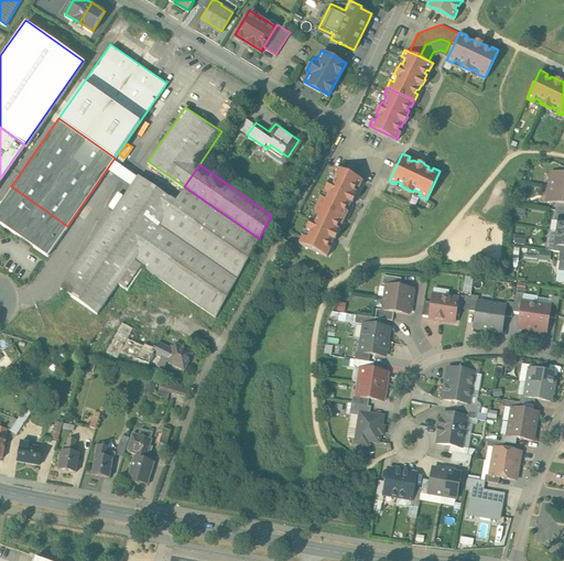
[(362,179),(335,165),(332,172),(335,173),(332,180),(329,179),(324,190),(326,191),(324,197),(321,195),(317,203),(345,216),(348,209),(345,208),(347,205),(349,205),(351,201),(353,201),(356,195),(354,195),(356,190),(355,189),(356,185),(359,186),(362,179)]
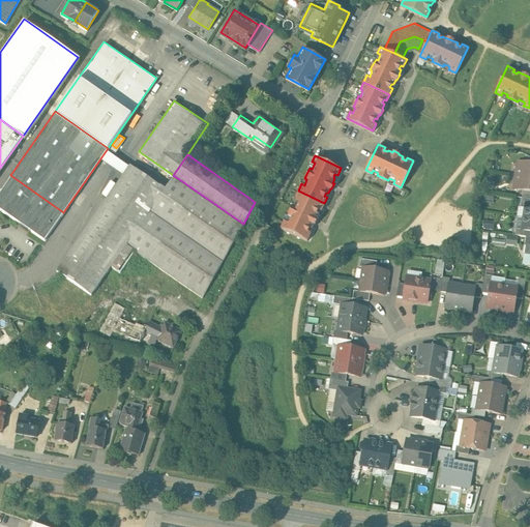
[(529,162),(528,162),(519,159),(517,173),(529,175),(529,162)]
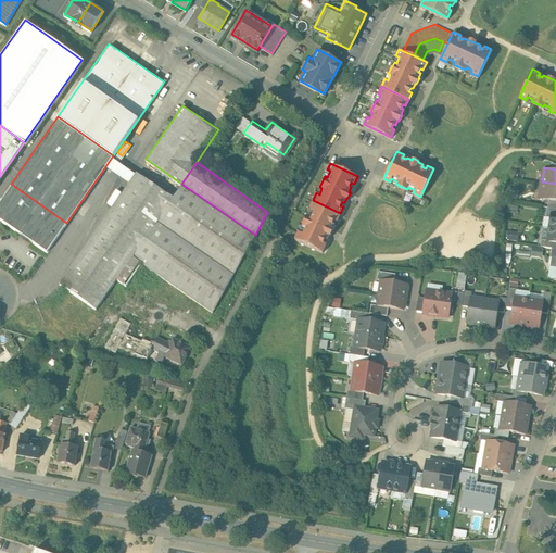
[(137,172),(60,283),(96,308),(116,278),(117,277),(173,197),(137,172)]
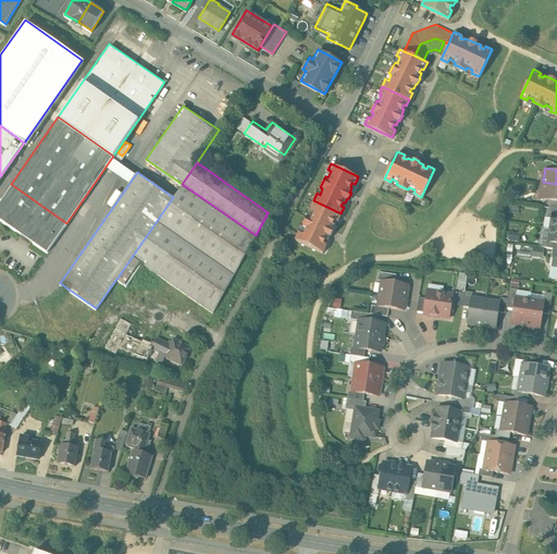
[(556,184),(543,182),(541,196),(549,197),(556,198),(556,184)]
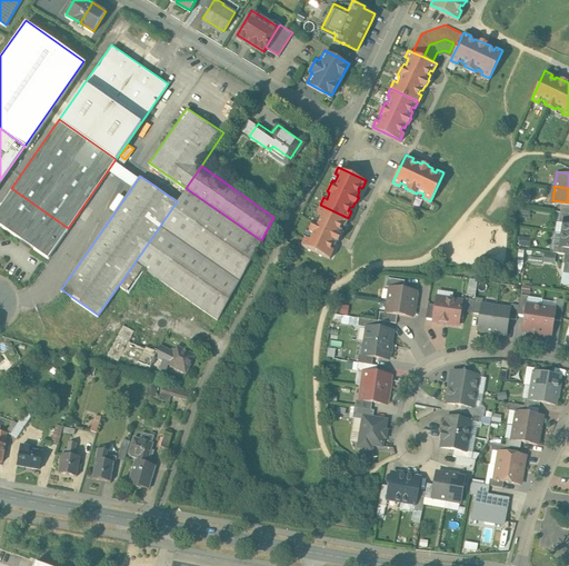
[(11,188),(0,204),(0,222),(48,257),(68,228),(11,188)]
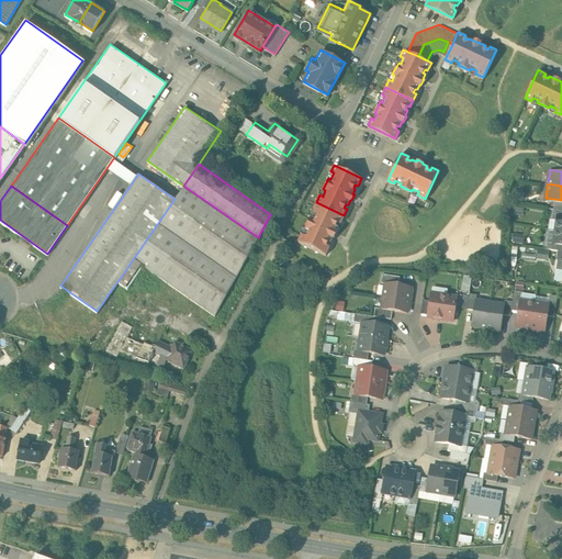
[(258,237),(183,186),(175,199),(119,280),(117,281),(127,288),(143,265),(215,315),(258,237)]
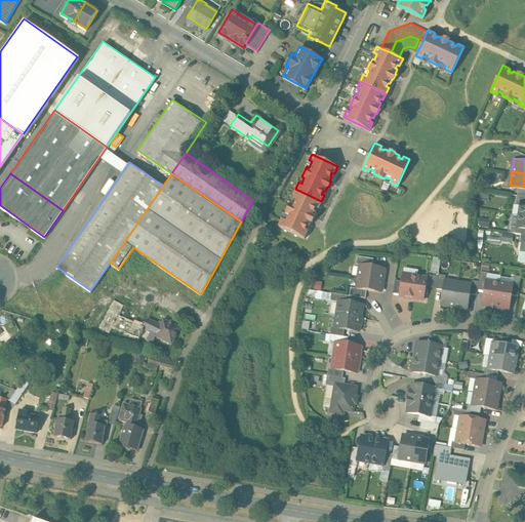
[(321,201),(295,189),(291,196),(294,197),(292,203),(290,202),(284,213),(286,214),(284,219),(281,217),(278,225),(305,237),(308,230),(305,228),(307,225),(309,226),(311,221),(312,222),(315,216),(313,215),(316,210),(314,209),(316,206),(318,207),(321,201)]
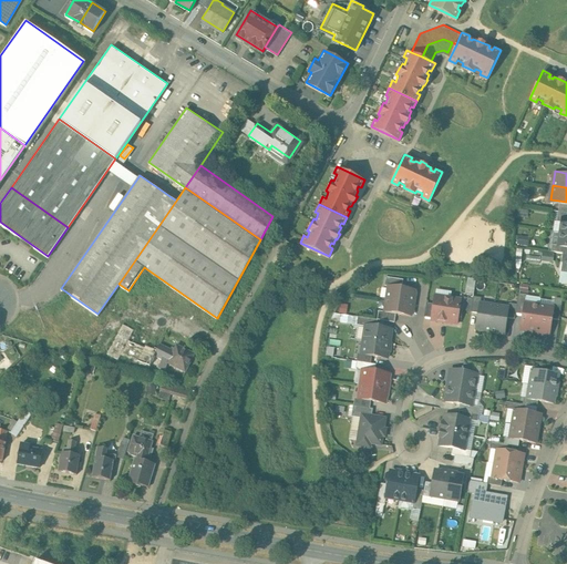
[(566,209),(558,208),(556,219),(562,219),(563,216),(566,216),(566,209)]
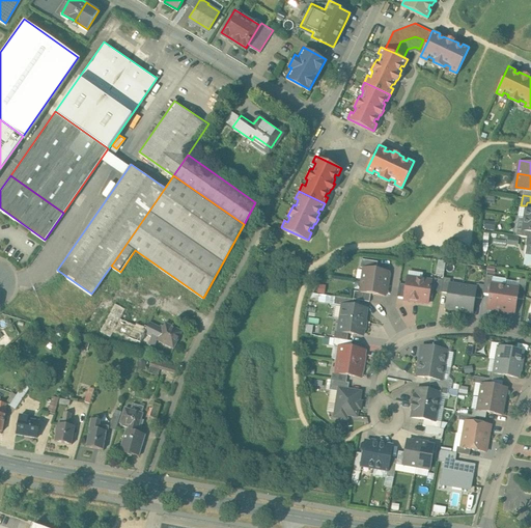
[(519,243),(519,234),(507,233),(507,242),(519,243)]
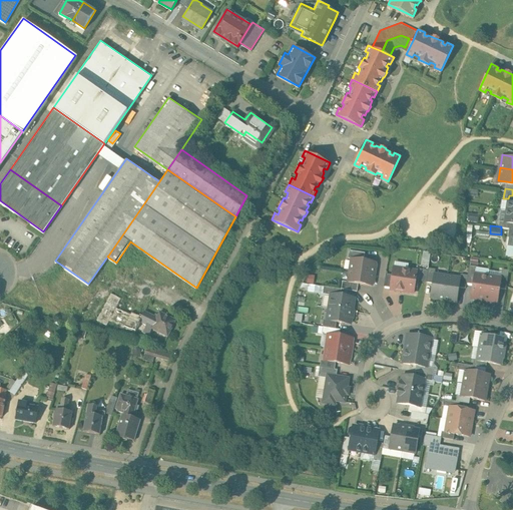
[(365,250),(349,248),(348,257),(351,257),(352,257),(364,259),(365,250)]
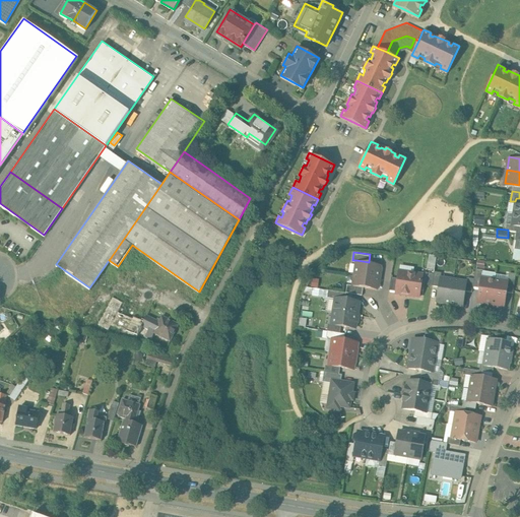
[(369,262),(356,260),(355,260),(354,272),(379,275),(380,264),(369,262)]
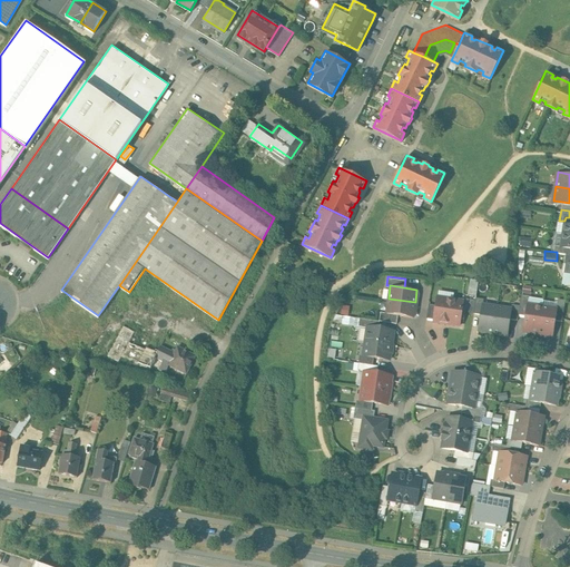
[(529,294),(521,293),(519,304),(518,313),(526,314),(528,303),(529,294)]
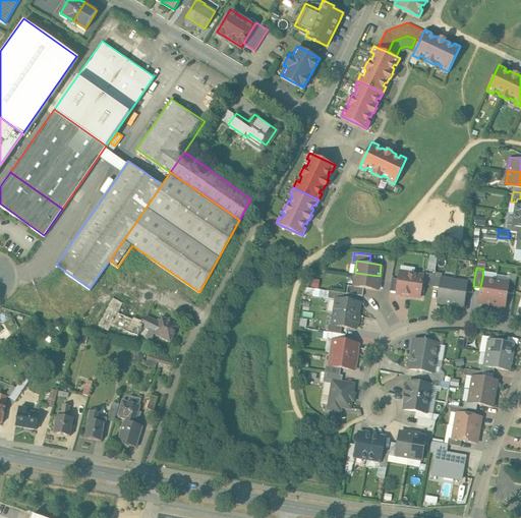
[(423,274),(400,270),(399,277),(397,290),(396,292),(419,295),(423,274)]
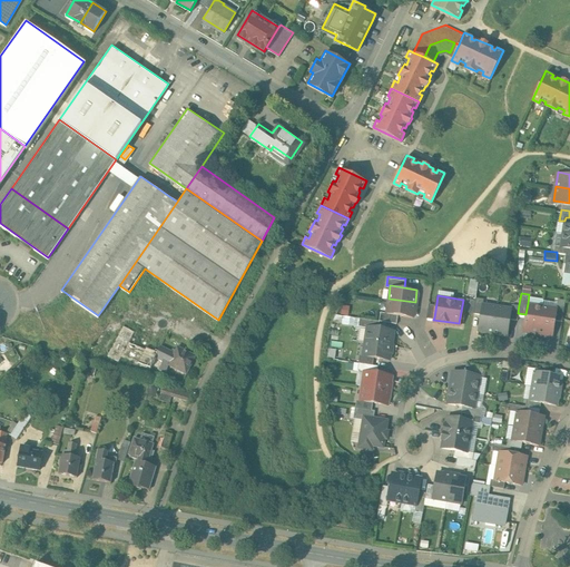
[(483,297),(475,295),(473,311),(481,312),(482,303),(483,297)]
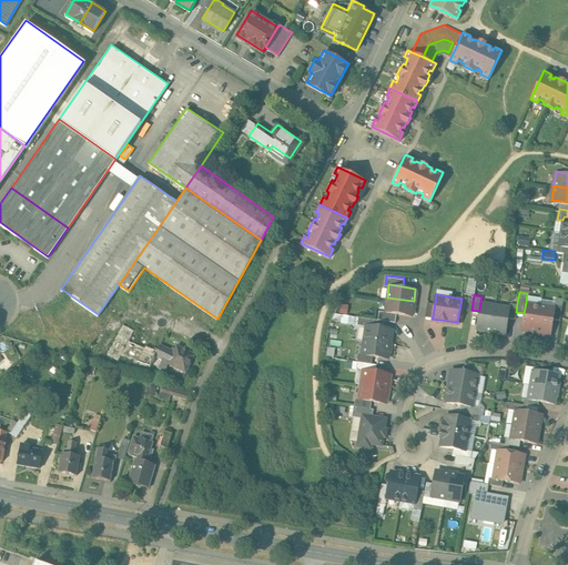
[(414,301),(387,298),(385,310),(396,312),(412,314),(414,301)]
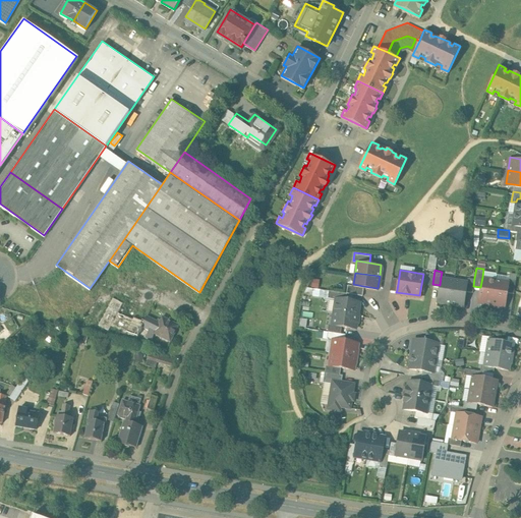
[(399,277),(392,276),(390,289),(397,290),(399,277)]
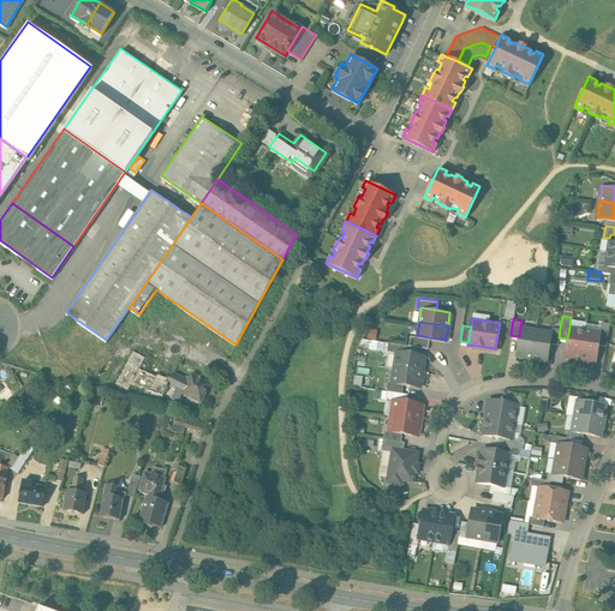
[(520,327),(519,336),(517,354),(531,357),(536,329),(520,327)]
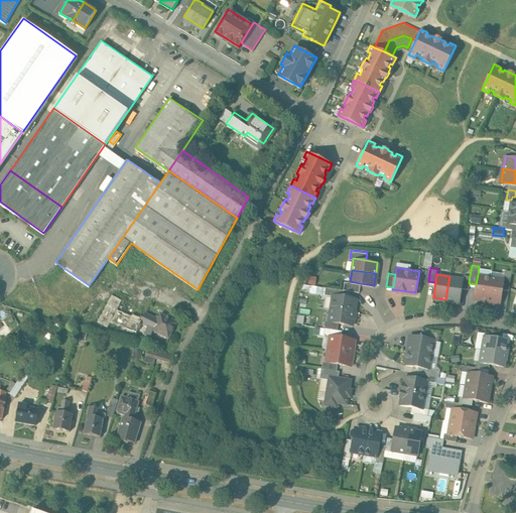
[(470,275),(463,274),(463,277),(463,278),(462,286),(468,287),(469,283),(470,275)]
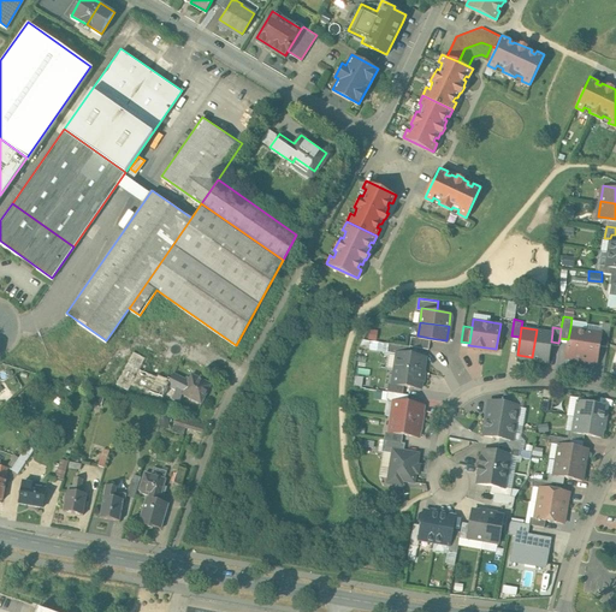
[(570,327),(568,339),(566,355),(574,356),(574,357),(581,358),(585,330),(570,327)]
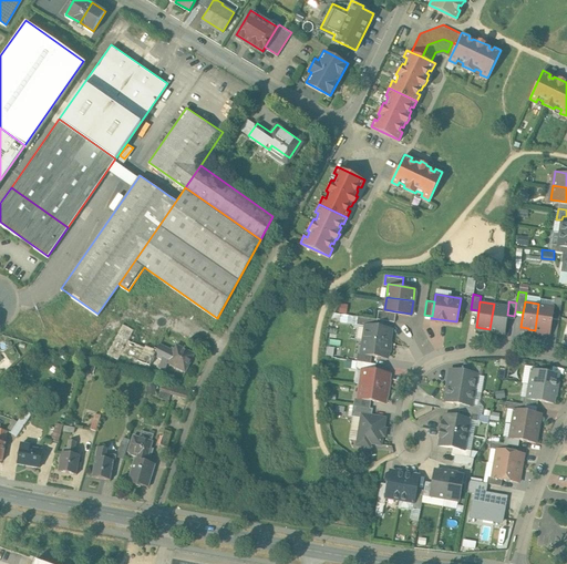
[(562,304),(554,303),(553,306),(552,316),(559,317),(562,304)]
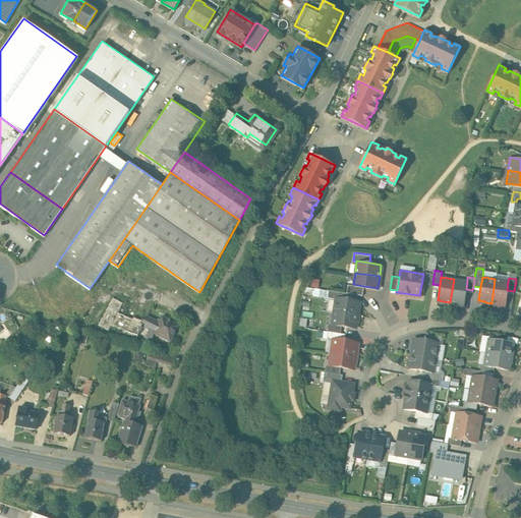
[(467,280),(454,279),(450,302),(463,304),(466,289),(467,281),(467,280)]
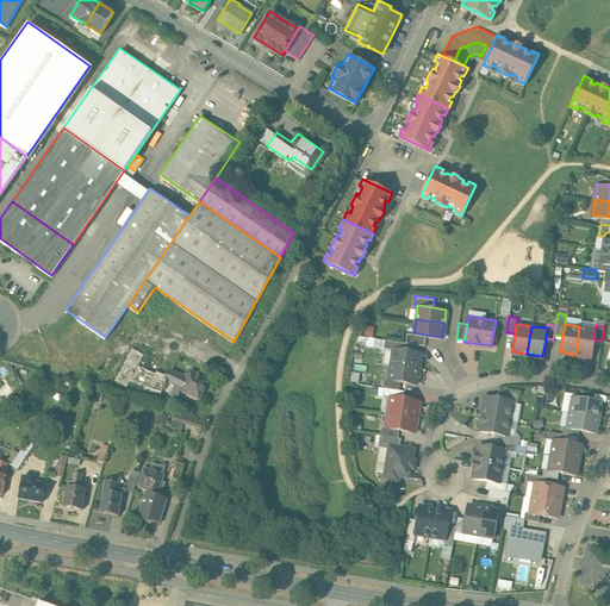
[(595,329),(579,326),(576,355),(583,356),(583,355),(591,356),(593,339),(595,329)]
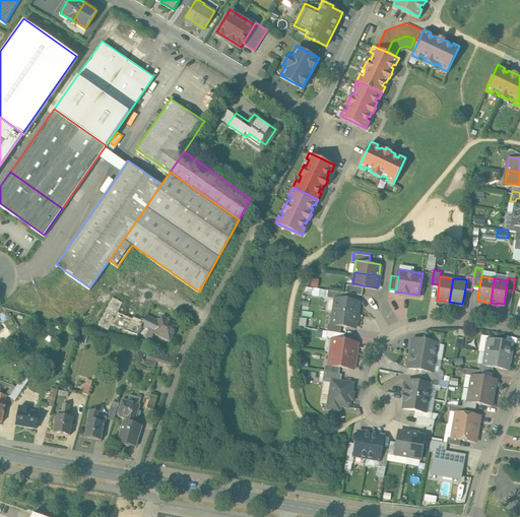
[(352,283),(346,282),(345,291),(346,291),(362,294),(363,285),(352,283)]
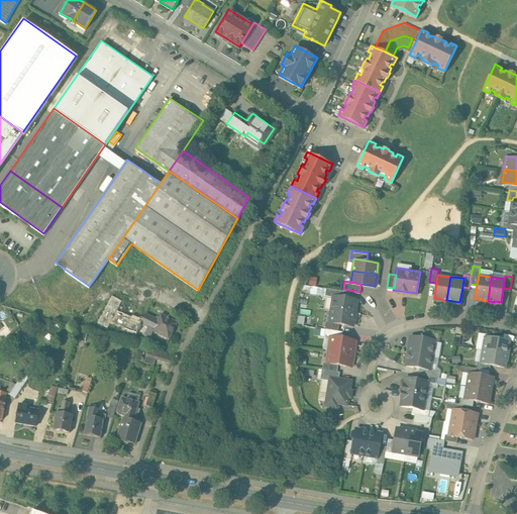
[(343,289),(326,287),(325,294),(333,295),(343,296),(344,289),(343,289)]
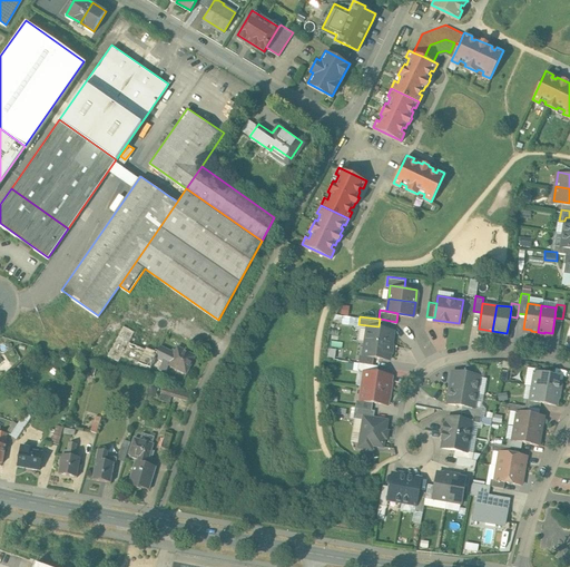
[(124,324),(108,353),(119,360),(129,340),(135,330),(124,324)]
